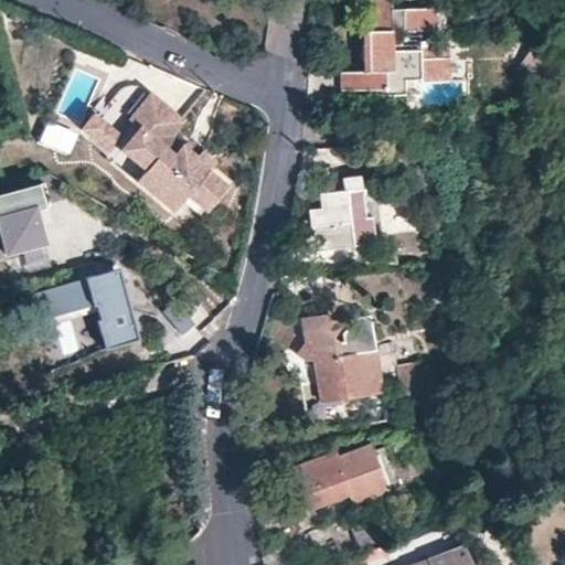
[(393,2),(372,2),(373,33),(364,34),(364,62),(375,63),(375,74),(365,74),(342,73),(342,94),(368,94),(369,97),(407,96),(407,82),(422,82),(423,85),(444,84),(444,57),(451,59),(451,54),(445,54),(445,42),(437,43),(435,13),(403,13),(402,14),(394,11),(393,2)]
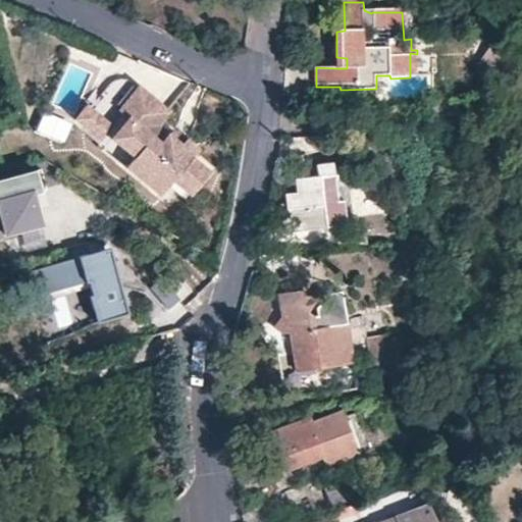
[(347,58),(336,57),(336,63),(337,68),(347,68),(347,58)]
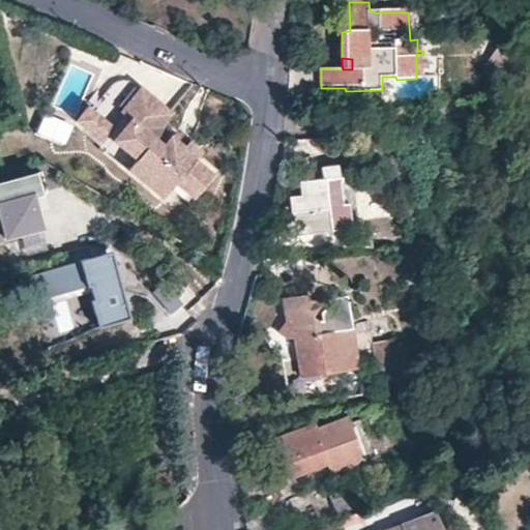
[(163,115),(169,108),(137,86),(119,112),(129,118),(120,131),(87,110),(78,123),(111,146),(109,149),(133,166),(126,176),(164,201),(174,184),(194,198),(210,174),(190,160),(197,152),(199,149),(158,122),(163,115)]
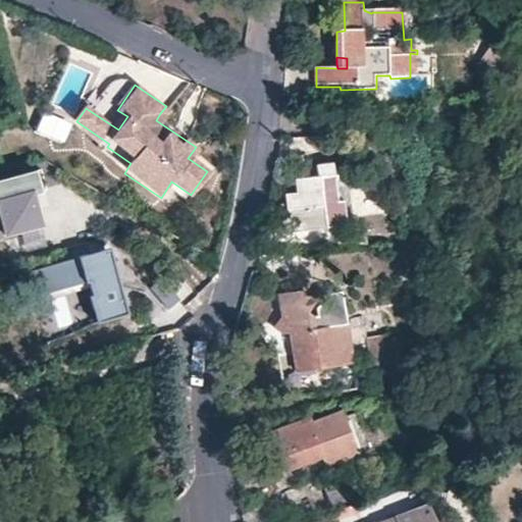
[(70,123),(44,113),(37,133),(63,143),(70,123)]
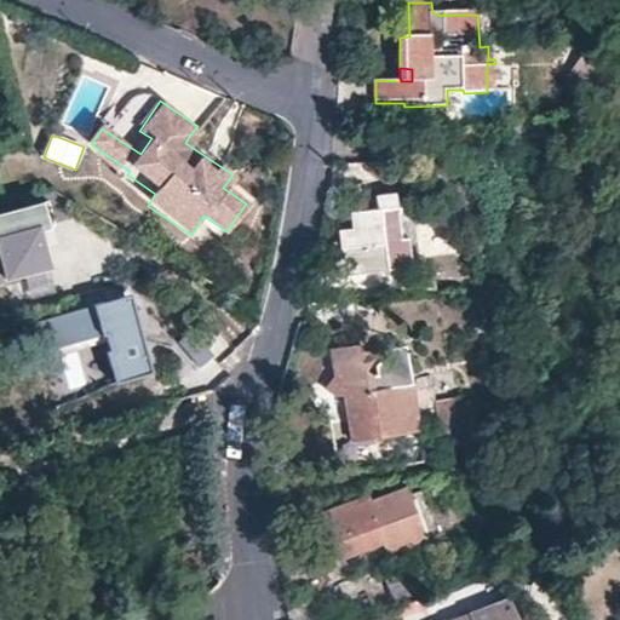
[(190,135),(185,143),(233,174),(237,167),(222,156),(190,135)]
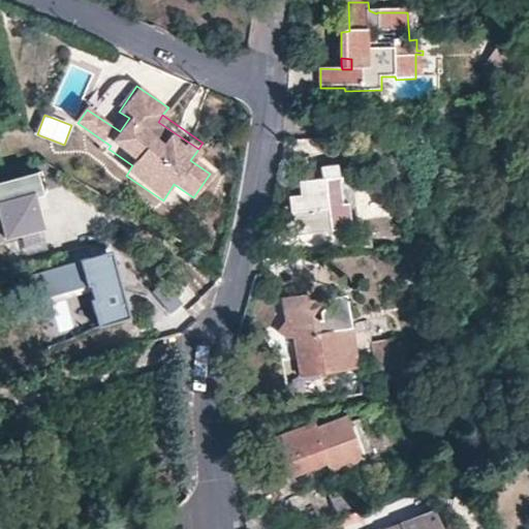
[(190,160),(210,174),(215,164),(196,152),(190,160)]
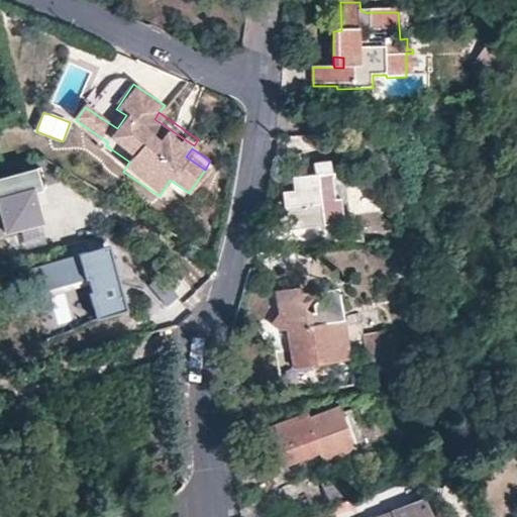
[(41,209),(36,193),(50,189),(44,169),(0,180),(0,213),(4,231),(44,222),(41,209)]
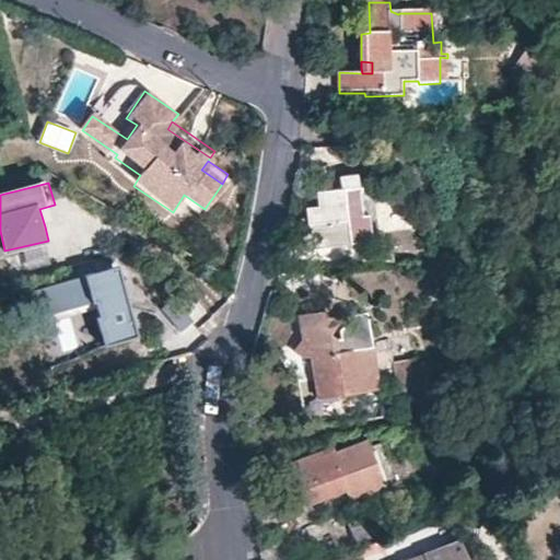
[(374,242),(372,220),(366,219),(363,190),(316,195),(317,205),(317,210),(307,211),(307,221),(299,221),(300,230),(293,230),(294,241),(305,240),(305,247),(374,242)]
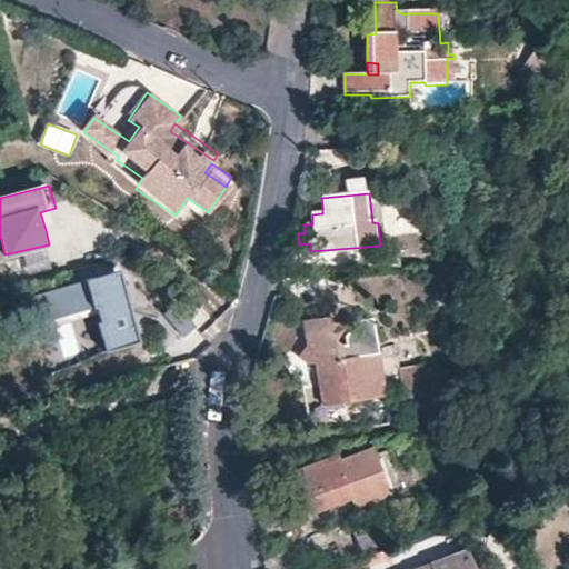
[(49,245),(5,255),(12,273),(53,263),(49,245)]
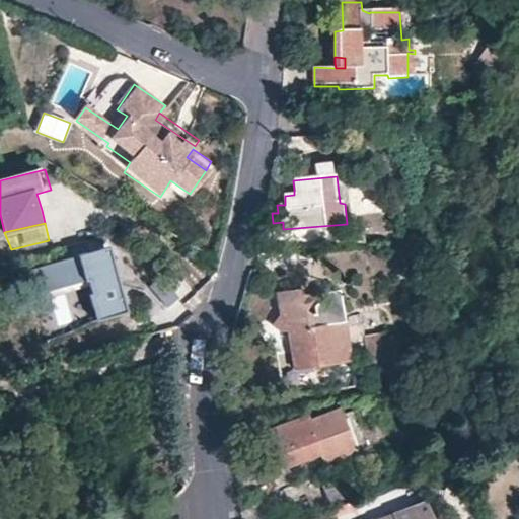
[(128,308),(108,243),(33,266),(42,292),(87,279),(98,316),(128,308)]
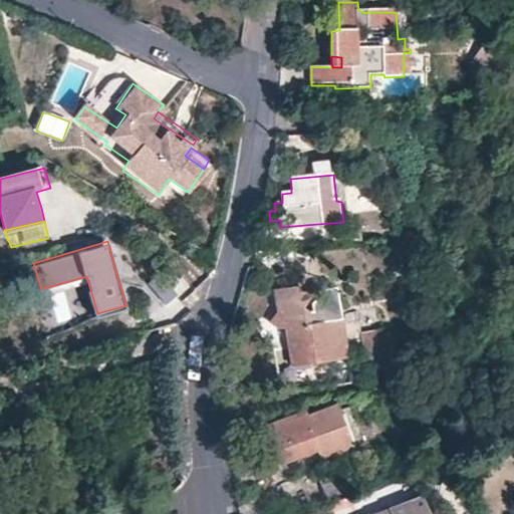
[(277,316),(326,307),(298,286),(285,305),(278,306),(279,313),(277,316)]
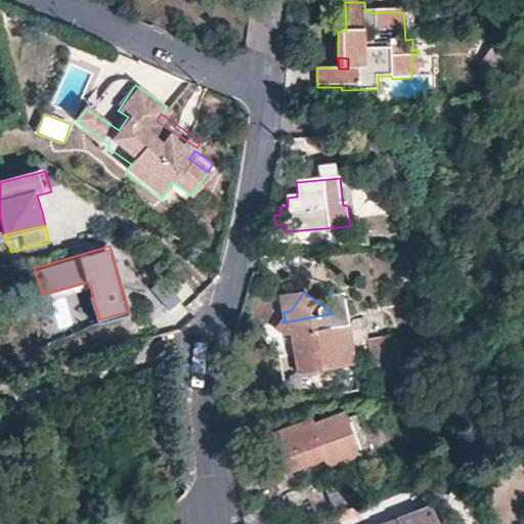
[(69,309),(72,325),(89,322),(87,305),(69,309)]
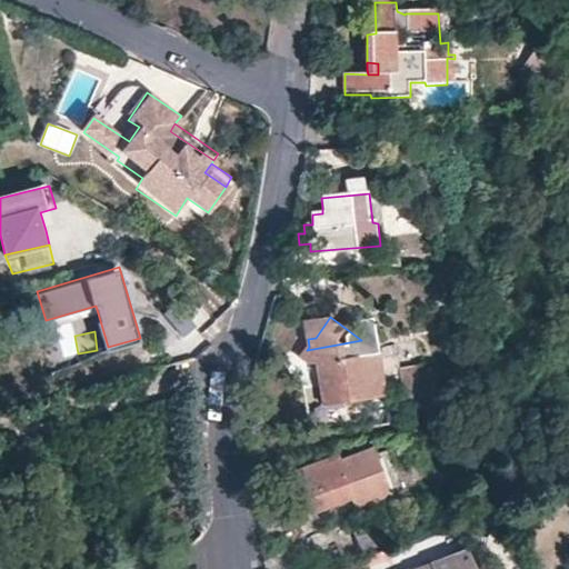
[(361,340),(307,350),(301,358),(311,366),(317,365),(321,387),(325,406),(372,397),(371,385),(381,382),(376,352),(361,340)]
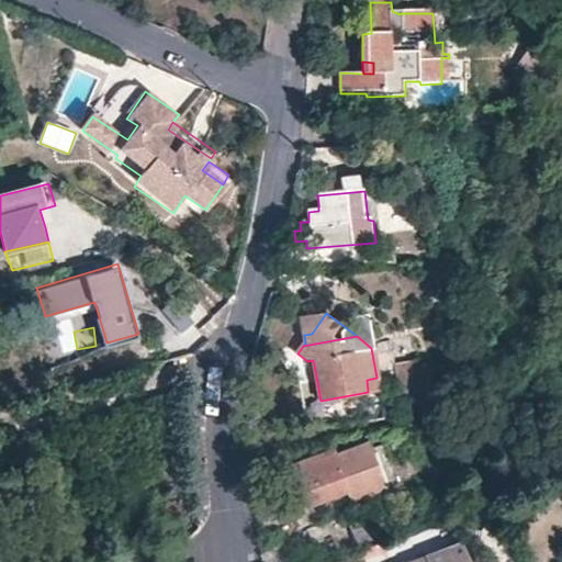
[(403,409),(429,406),(422,370),(397,374),(403,409)]
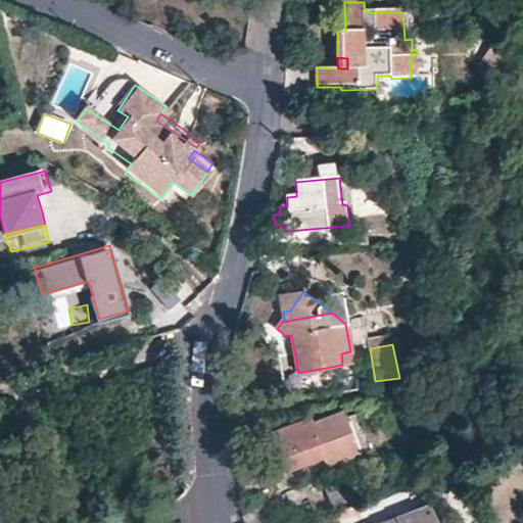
[(284,450),(290,468),(321,458),(325,467),(370,450),(357,414),(345,418),(343,414),(313,425),(307,421),(271,435),(277,454),(284,450)]
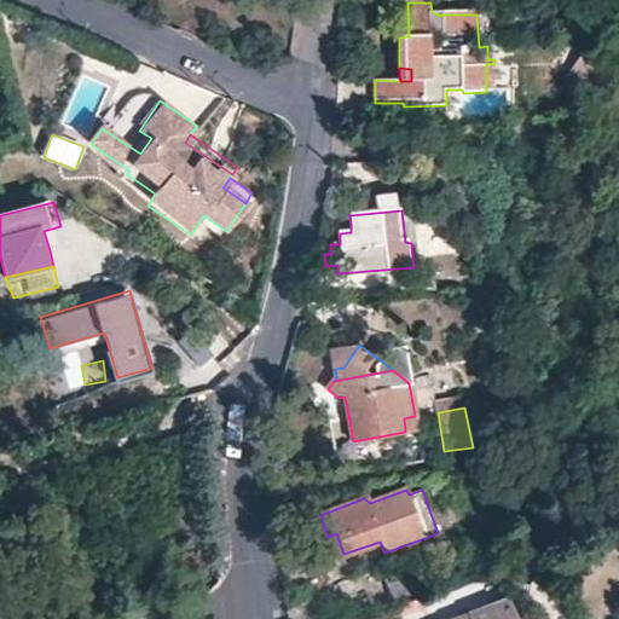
[(335,557),(343,554),(336,533),(328,537),(330,545),(335,557)]
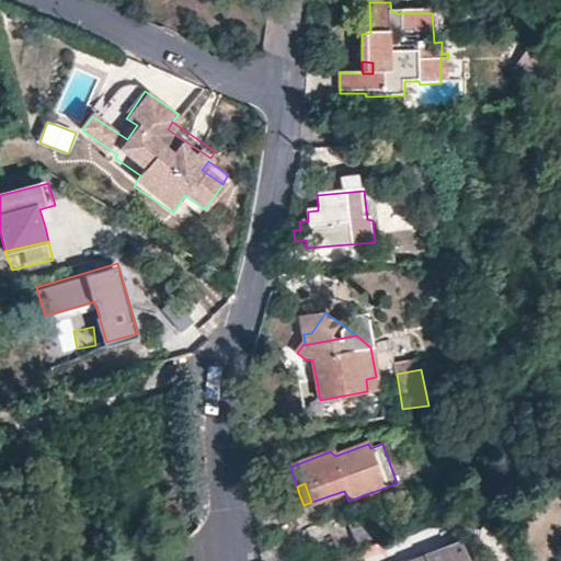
[(384,536),(376,515),(350,526),(356,546),(384,536)]
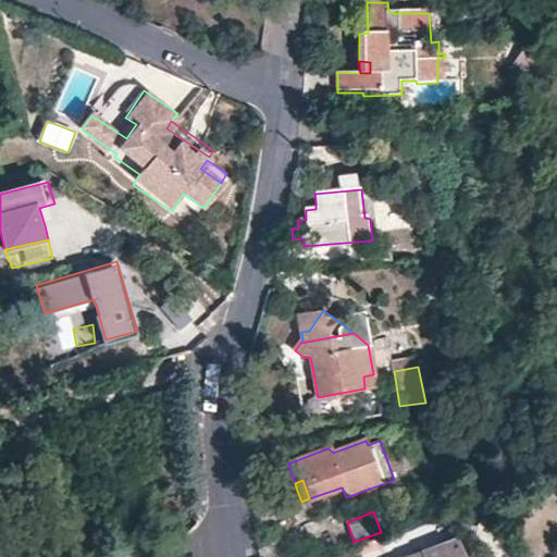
[(449,556),(444,543),(407,556),(449,556)]
